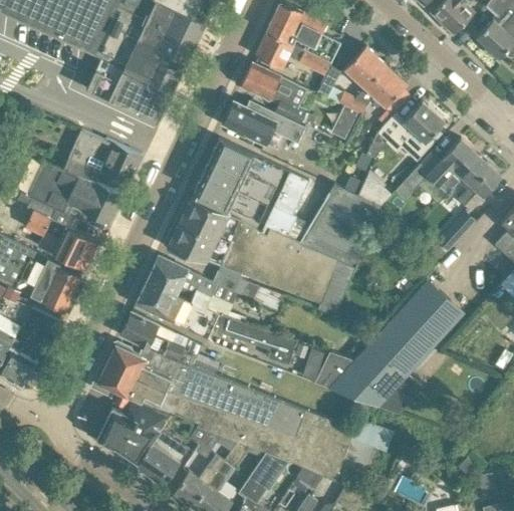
[(0,0),(0,13),(100,59),(114,65),(172,91),(177,81),(215,0),(0,0)]
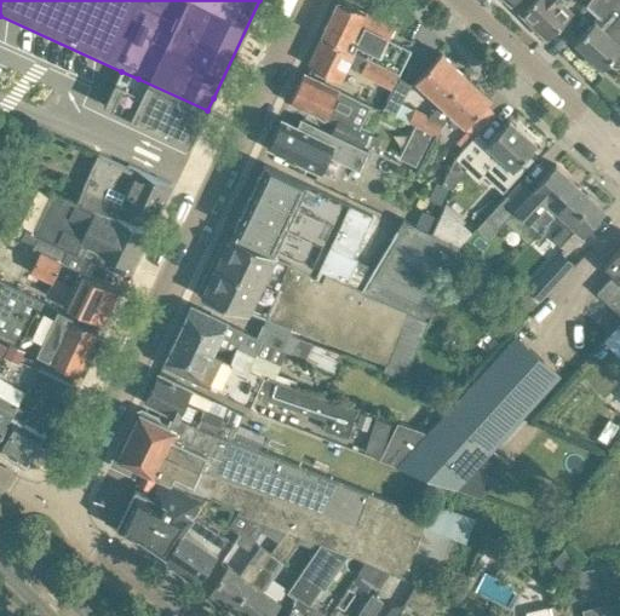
[(503,0),(511,7),(515,4),(523,12),(535,0),(503,0)]
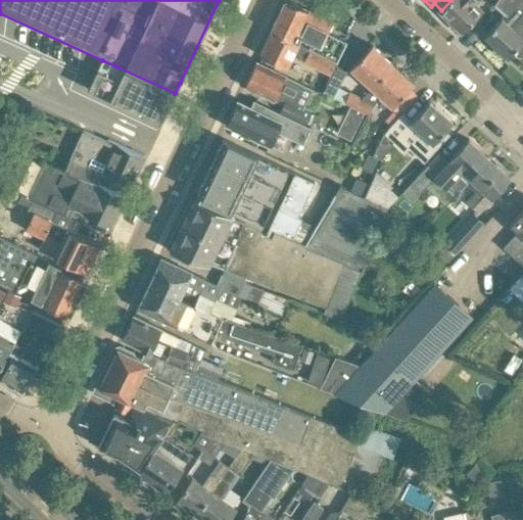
[(438,12),(461,35),(482,13),(475,5),(479,0),(452,0),(441,10),(438,12)]
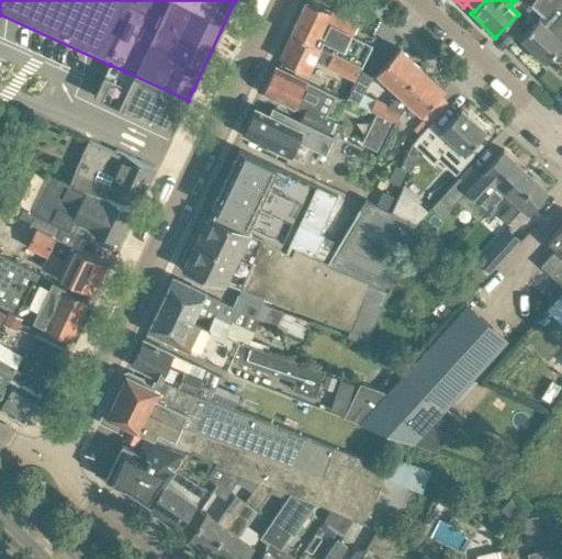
[(561,42),(549,30),(561,15),(561,0),(536,0),(531,8),(542,18),(521,41),(534,52),(530,55),(539,64),(542,60),(546,64),(551,57),(557,62),(560,63),(561,62),(561,42)]
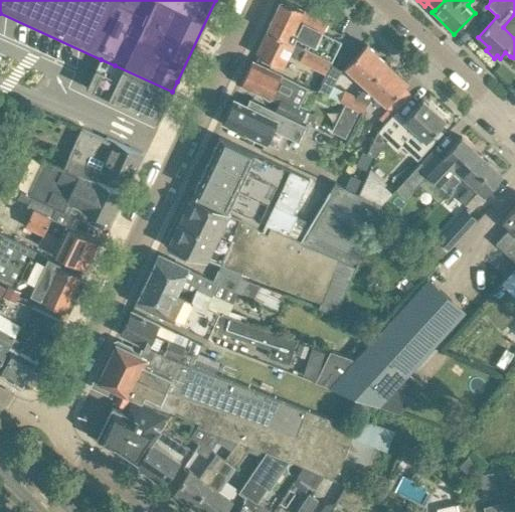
[(328,23),(309,14),(282,1),(267,32),(289,43),(305,50),(331,63),(342,42),(323,33),(328,23)]
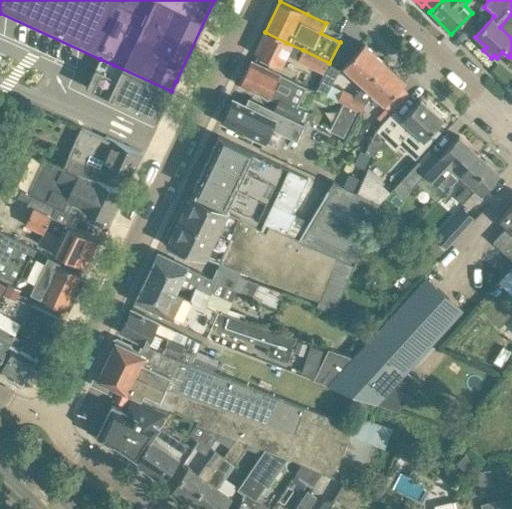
[(287,56),(298,61),(303,50),(287,43),(265,32),(254,55),(281,68),(287,56)]
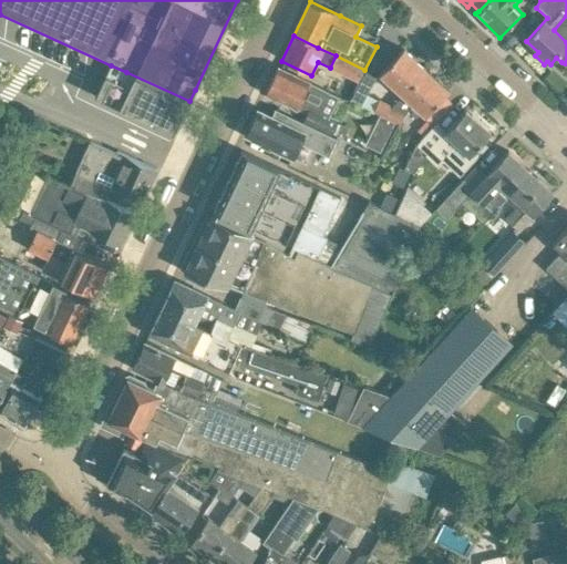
[(402,96),(426,72),(403,51),(380,77),(402,96)]
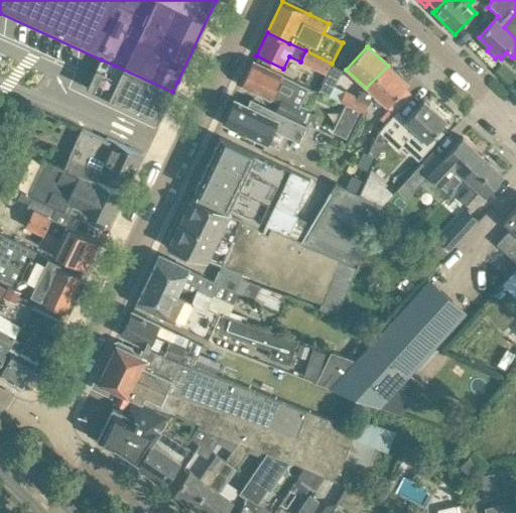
[(327,76),(331,66),(332,63),(305,50),(300,61),(300,62),(327,76)]
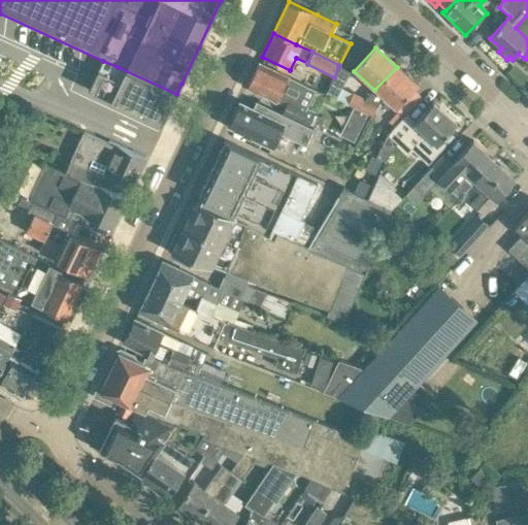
[(102,63),(89,91),(161,127),(162,124),(176,94),(118,67),(103,61),(102,63)]
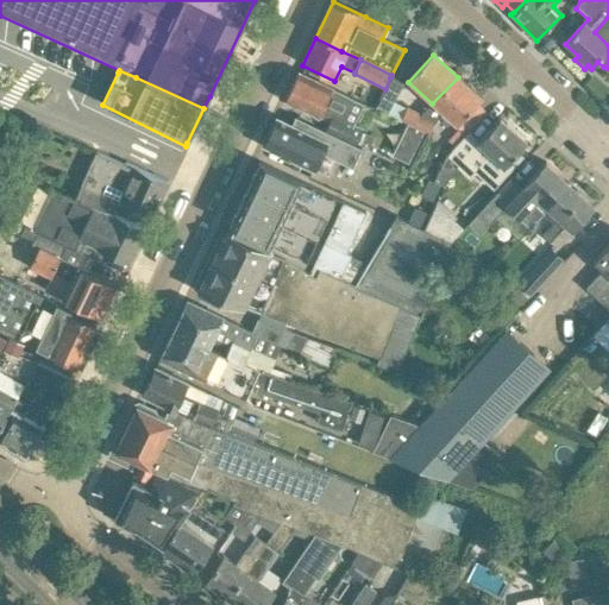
[(344,123),(353,101),(300,75),(300,74),(299,74),(284,102),(286,104),(286,102),(330,124),(333,117),(344,123)]
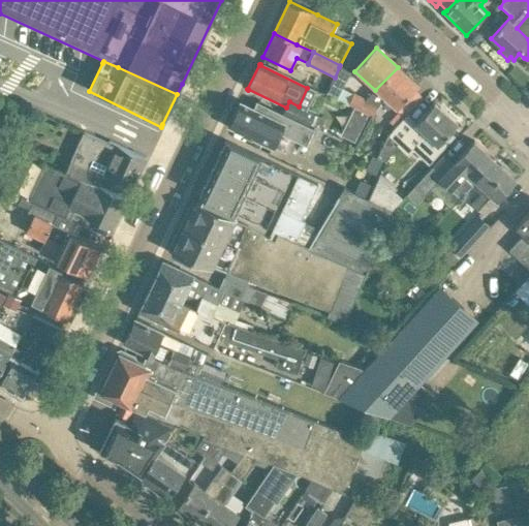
[(342,90),(351,72),(339,67),(335,78),(327,95),(337,101),(342,90)]
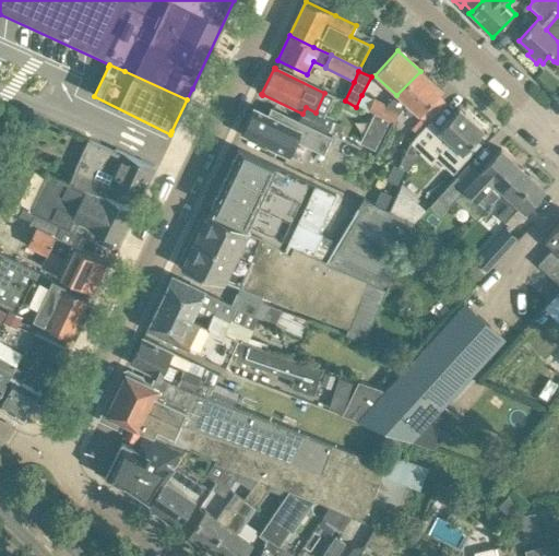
[(419,116),(442,92),(420,71),(396,95),(387,107),(381,119),(394,126),(400,114),(408,106),(419,116)]
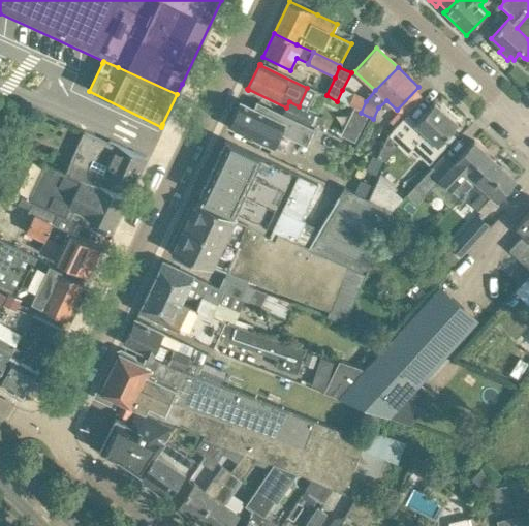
[(361,113),(366,101),(352,95),(347,106),(361,113)]
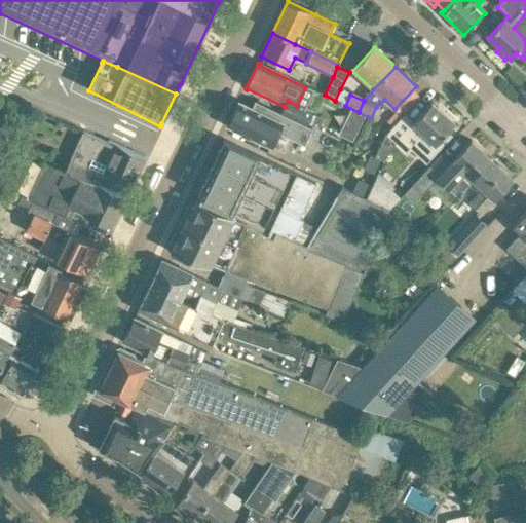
[(307,127),(313,114),(297,106),(288,101),(285,107),(280,115),(307,127)]
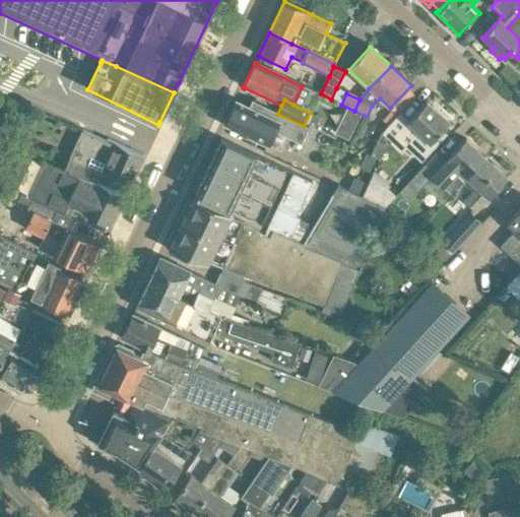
[(304,126),(277,114),(252,102),(249,109),(236,103),(224,125),(269,146),(275,132),(301,145),(309,128),(304,126)]
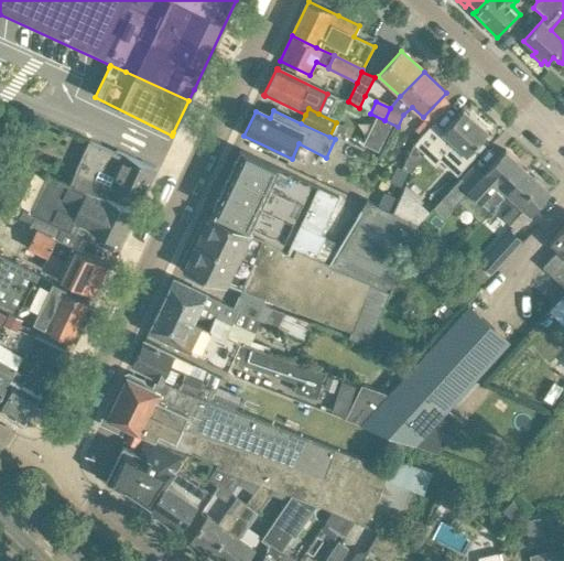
[(414,144),(402,170),(408,173),(412,175),(424,155),(434,166),(454,146),(470,161),(484,147),(479,142),(488,133),(463,110),(443,132),(434,125),(433,123),(432,125),(421,137),(414,144)]
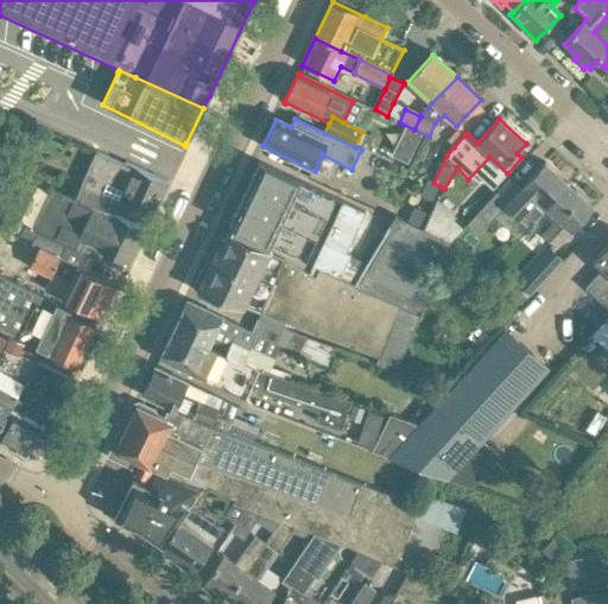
[(460,129),(448,142),(454,147),(466,134),(460,129)]
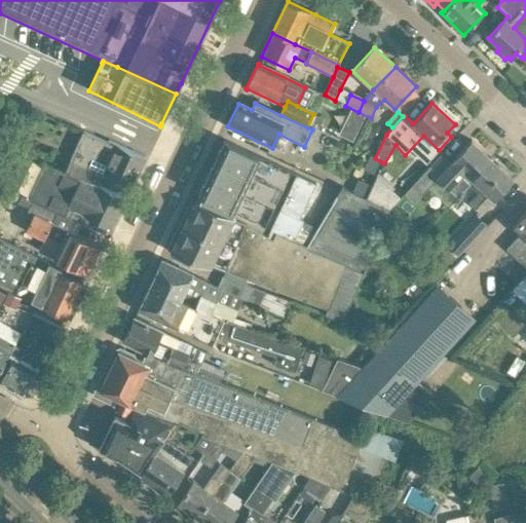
[(352,143),(357,135),(342,127),(339,136),(352,143)]
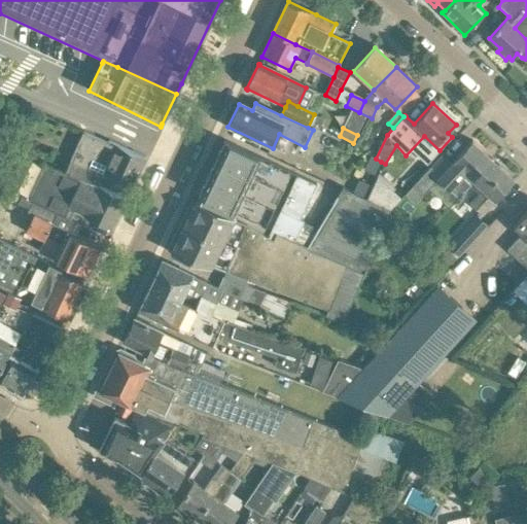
[(132,188),(145,160),(109,142),(108,144),(83,133),(65,174),(54,169),(54,171),(66,176),(90,186),(91,183),(95,174),(103,177),(104,175),(132,188)]
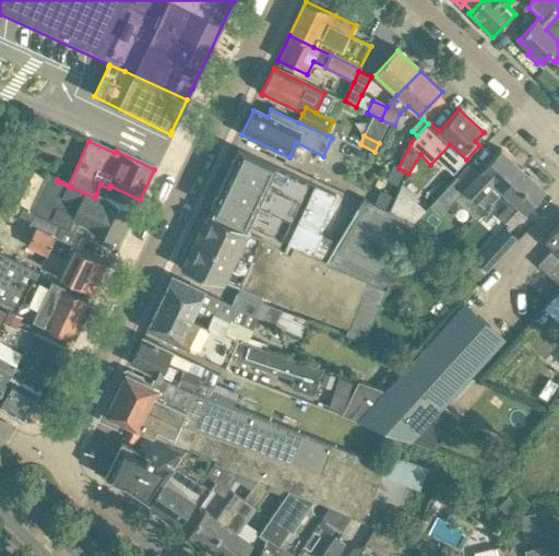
[(323,237),(318,234),(336,197),(238,150),(221,188),(211,209),(214,210),(212,215),(262,238),(289,255),(293,247),(313,257),(323,237)]
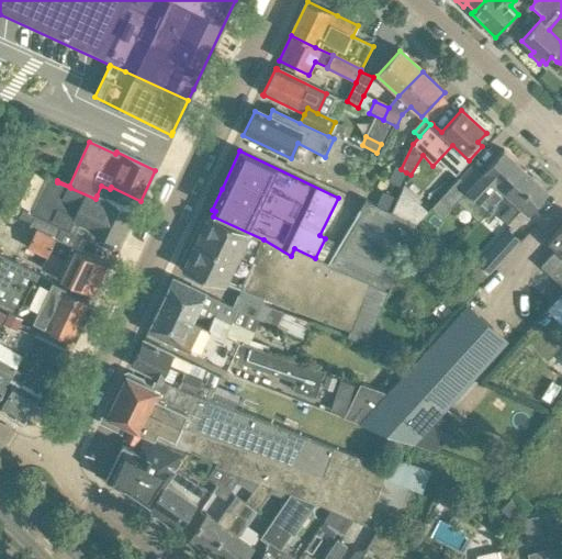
[(440,200),(433,210),(442,219),(450,210),(467,192),(480,203),(489,212),(502,199),(526,172),(503,152),(483,174),(480,177),(469,189),(459,179),(440,200)]
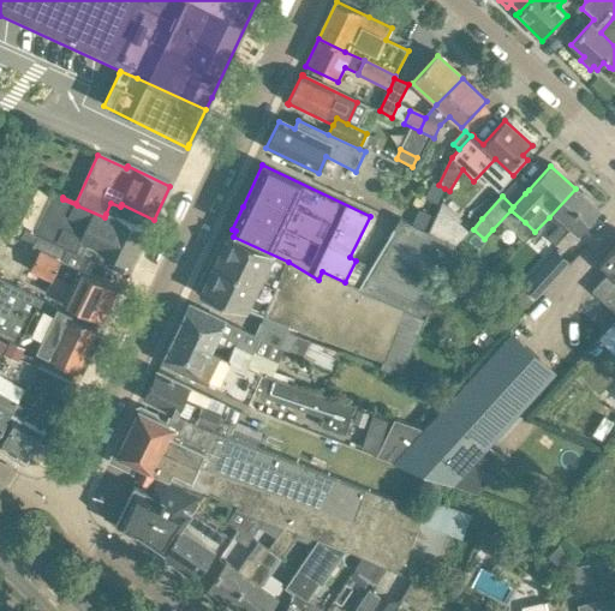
[(428,197),(437,203),(445,189),(435,184),(428,197)]
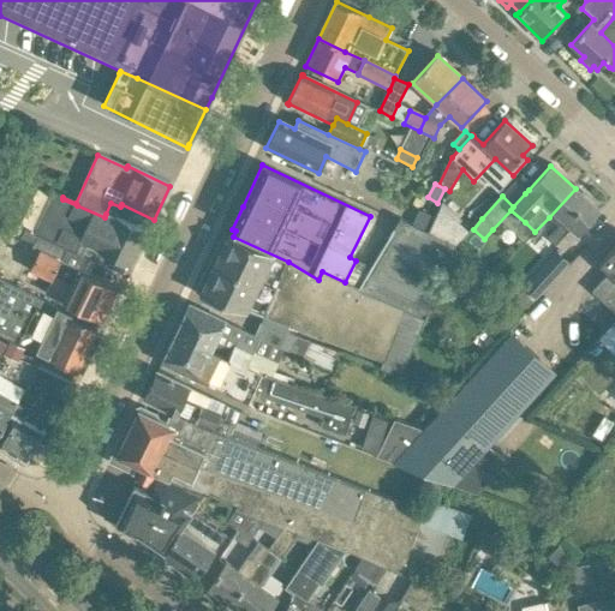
[(575,189),(549,217),(560,227),(549,240),(562,252),(601,211),(575,189)]
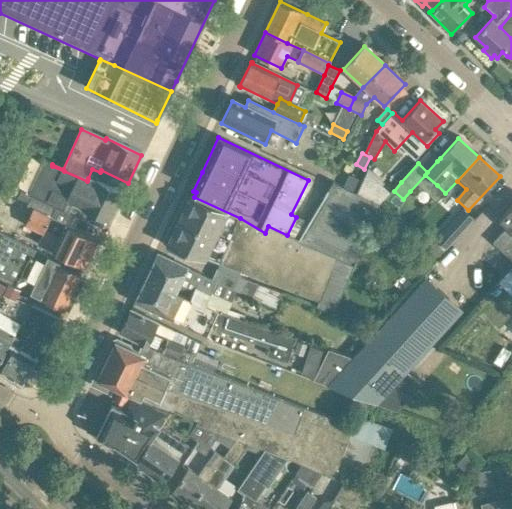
[(96,182),(88,178),(87,181),(64,171),(52,166),(45,163),(30,195),(21,191),(17,200),(24,203),(29,205),(33,198),(56,209),(60,199),(72,205),(106,221),(109,223),(122,195),(96,182)]
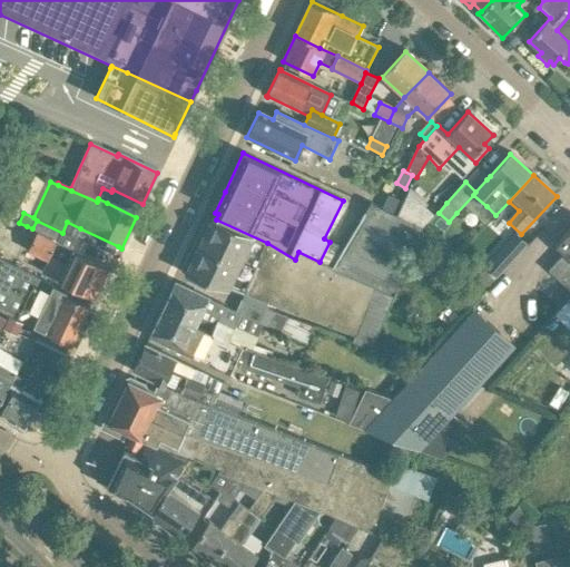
[(409,223),(419,201),(409,193),(396,217),(409,223)]
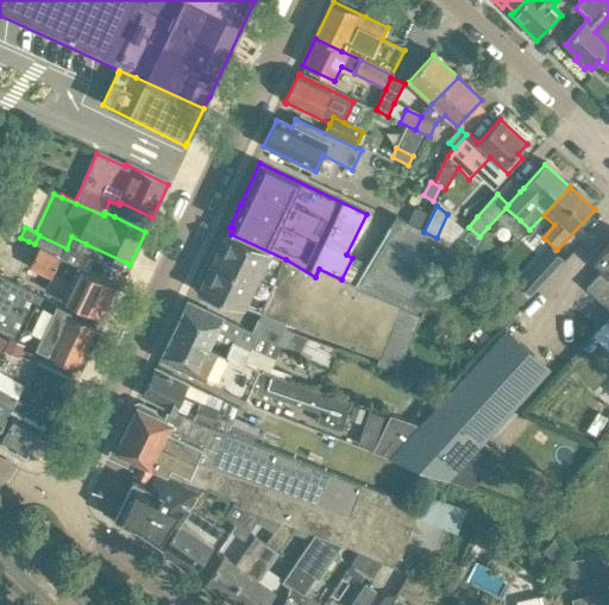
[(415,210),(409,224),(420,228),(426,215),(415,210)]
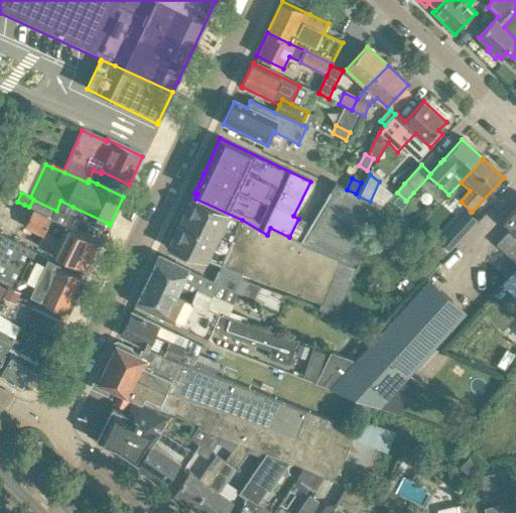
[(301,242),(357,266),(382,207),(370,202),(359,197),(336,185),(301,242)]
